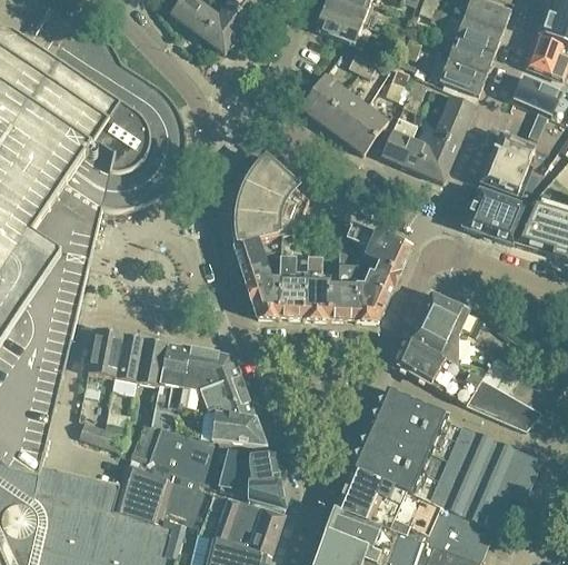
[(217,16),(196,0),(178,0),(169,13),(202,38),(217,16)]
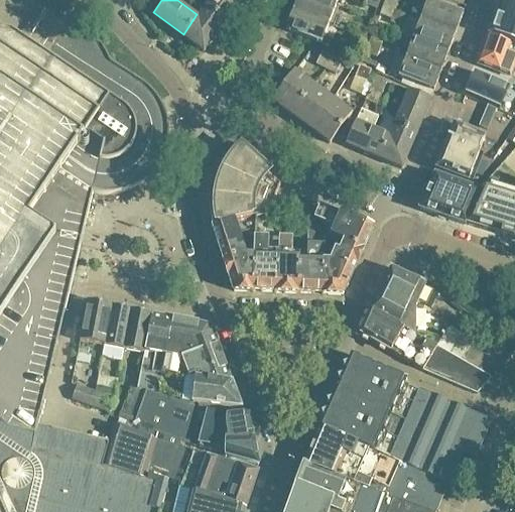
[(235,3),(237,0),(208,0),(205,4),(225,18),(235,4),(236,6),(237,5),(235,3)]
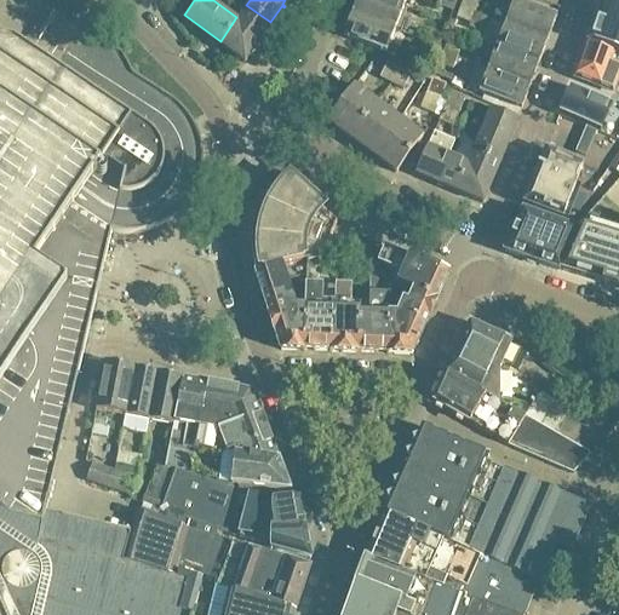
[(394,24),(402,1),(399,0),(354,0),(350,9),(394,24)]
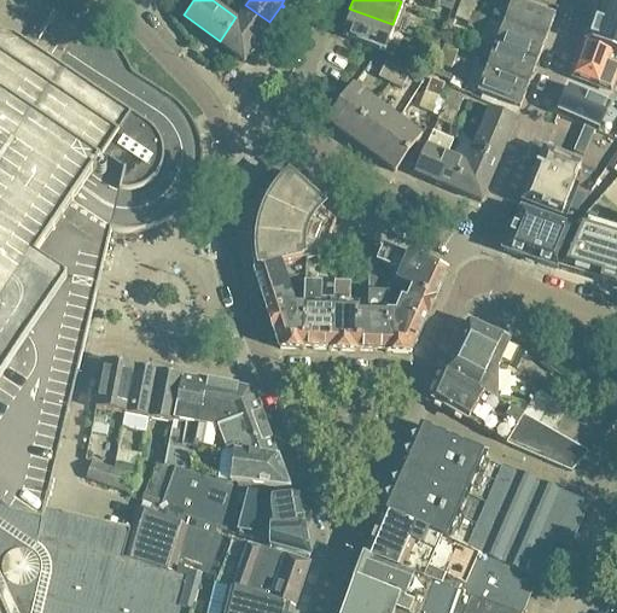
[(545,35),(553,11),(524,0),(510,0),(502,19),(545,35)]
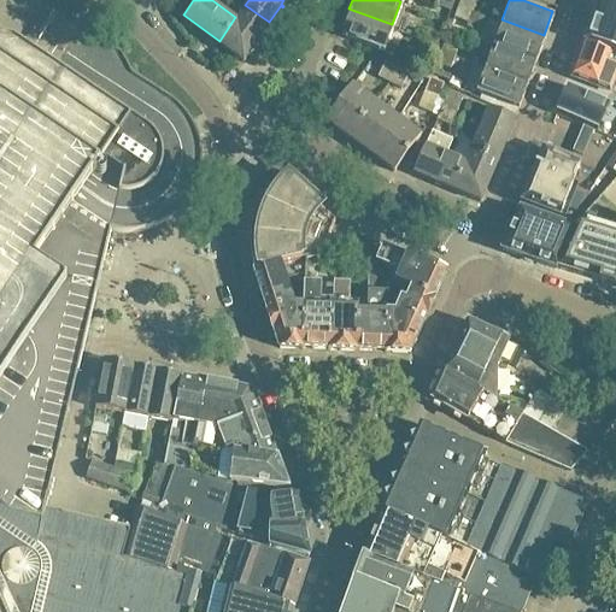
[(597,0),(584,37),(609,47),(614,49),(615,49),(615,0),(597,0)]
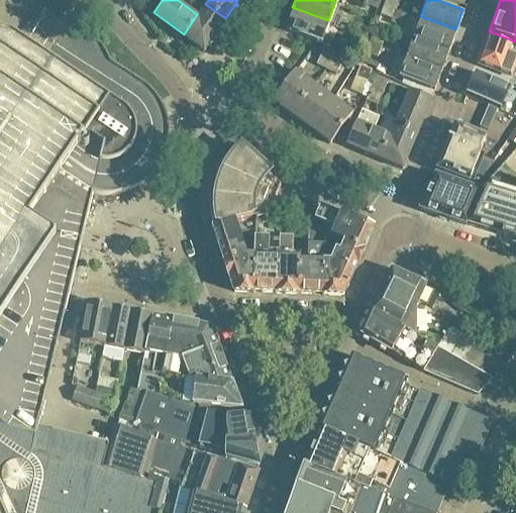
[(391,15),(394,6),(383,2),(379,11),(391,15)]
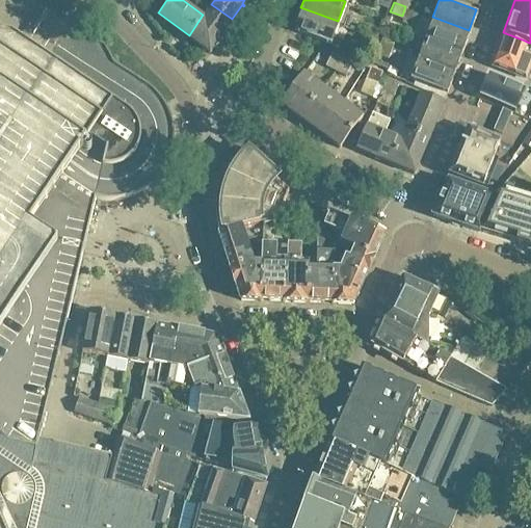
[(220,33),(232,19),(211,4),(203,15),(189,35),(209,50),(220,34),(221,35),(222,34),(220,33)]
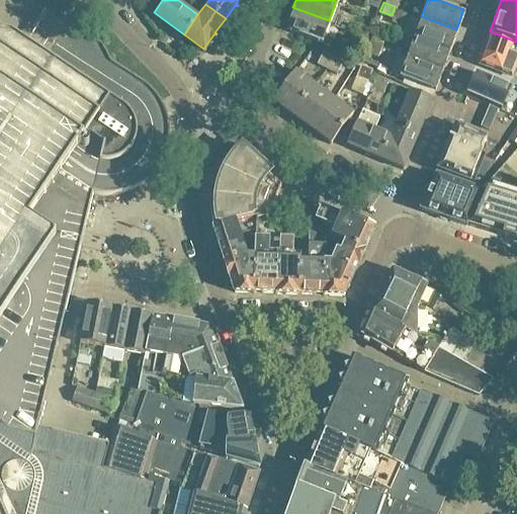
[(321,40),(329,20),(292,7),(285,27),(321,40)]
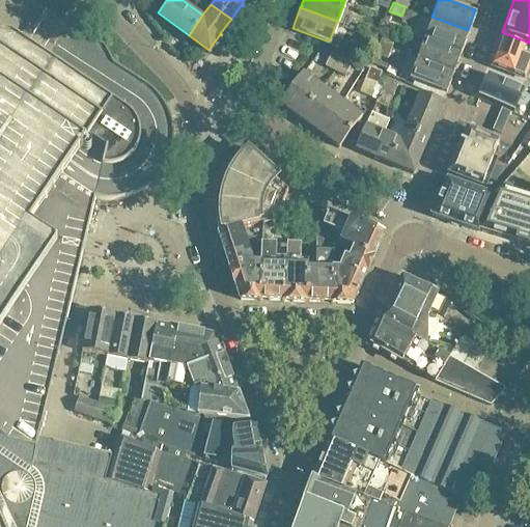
[(461,50),(468,30),(431,17),(424,36),(461,50)]
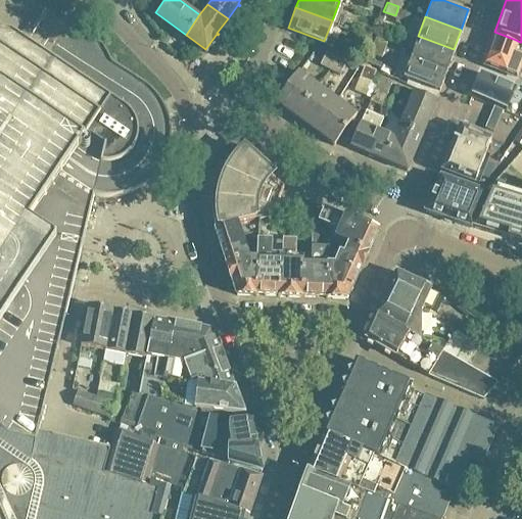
[(37,429),(56,346),(85,224),(93,193),(93,192),(97,193),(99,193),(101,193),(106,193),(110,193),(112,193),(115,193),(120,192),(122,191),(126,190),(132,188),(136,186),(138,185),(140,183),(144,181),(147,178),(149,177),(150,175),(153,172),(155,170),(157,167),(160,162),(161,161),(163,157),(164,153),(167,148),(168,146),(169,142),(169,140),(169,137),(170,133),(170,129),(170,124),(169,121),(168,116),(168,113),(165,107),(163,102),(161,98),(158,94),(157,92),(155,90),(152,86),(149,83),(147,82),(145,80),(142,77),(111,56),(102,40),(69,18),(67,21),(57,37),(47,53),(28,40),(13,31),(10,29),(9,28),(6,28),(3,27),(1,28),(0,27),(0,518),(36,518),(46,469),(52,432),(37,429)]
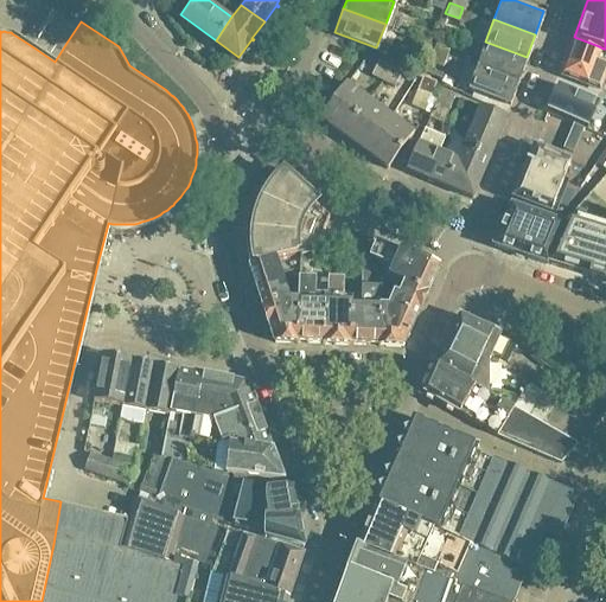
[(420,24),(415,36),(428,40),(433,30),(420,24)]
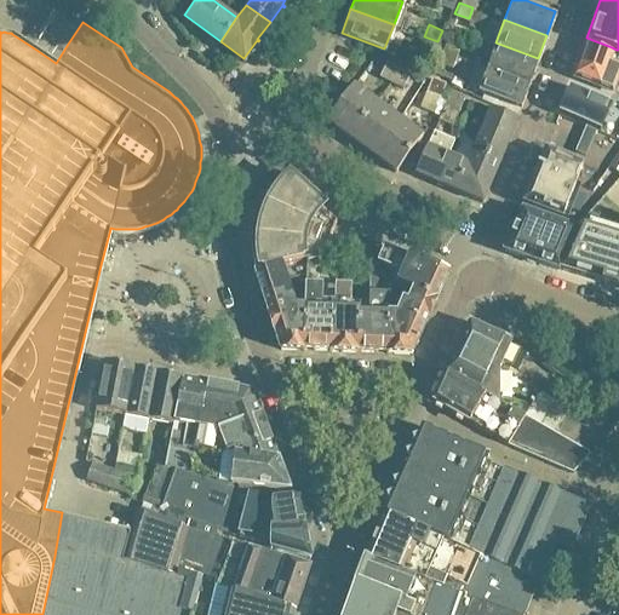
[(434,53),(437,41),(424,36),(420,47),(434,53)]
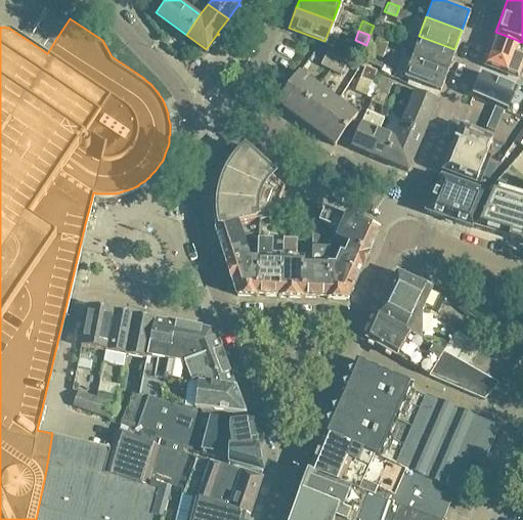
[(377,31),(373,41),(385,45),(388,36),(377,31)]
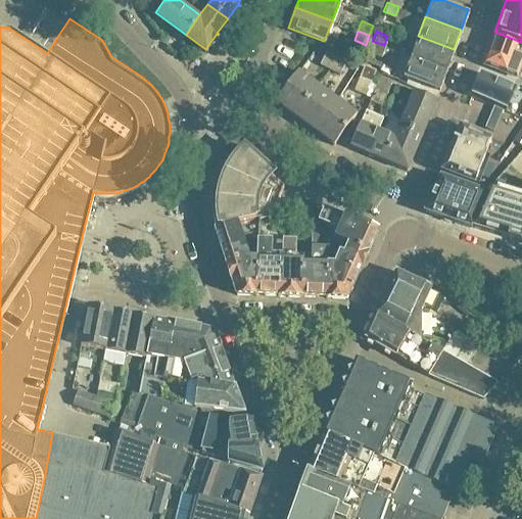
[(521,65),(521,53),(512,49),(516,40),(494,32),(484,61),(516,74),(521,65)]
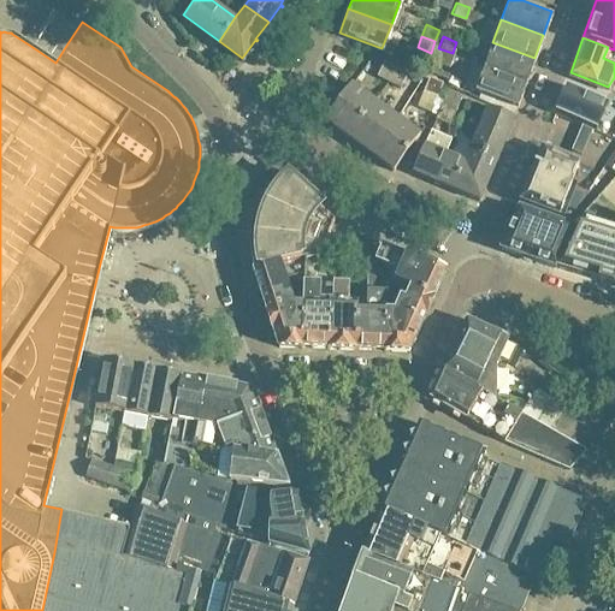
[(525,81),(534,58),(492,42),(483,65),(525,81)]
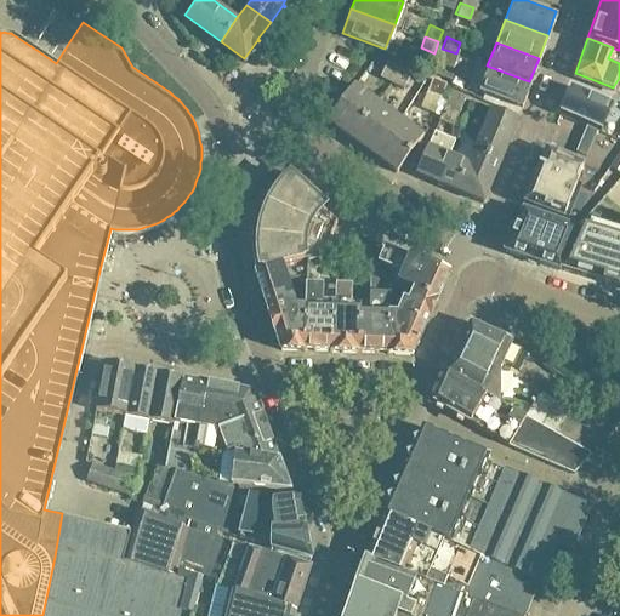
[(451,64),(456,53),(442,49),(438,60),(451,64)]
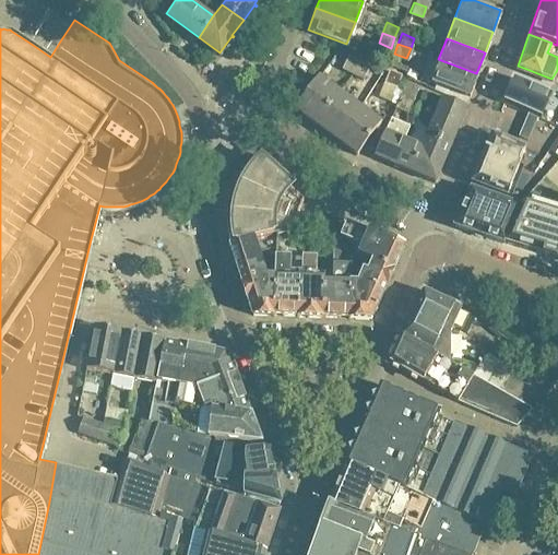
[(341,66),(352,71),(358,58),(347,52),(341,66)]
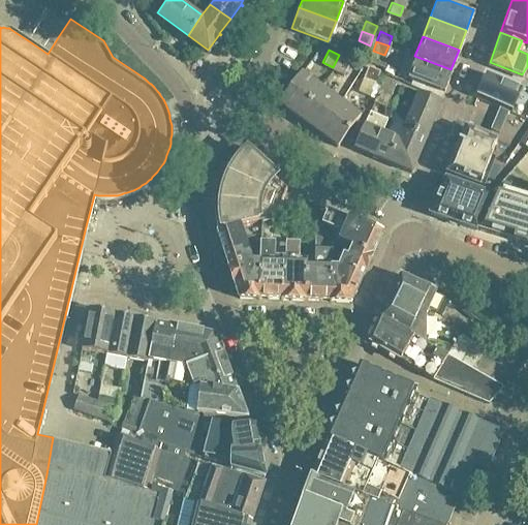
[(451,69),(414,56),(405,52),(397,72),(443,90),(451,69)]
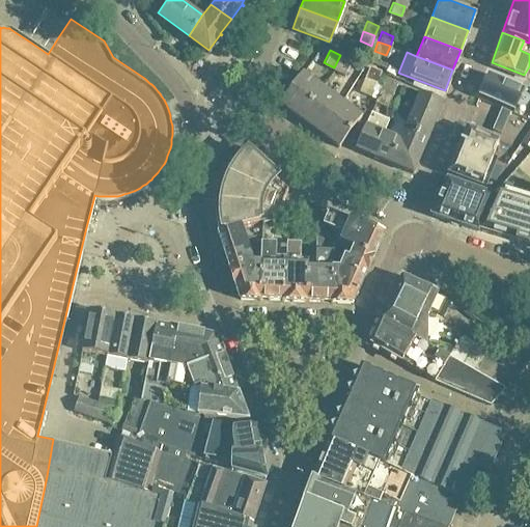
[(350,60),(340,55),(334,67),(343,73),(350,60)]
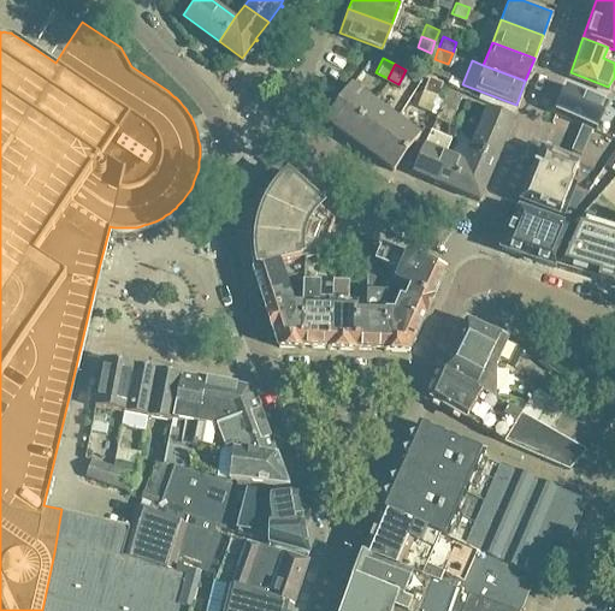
[(436,93),(442,79),(429,73),(423,88),(436,93)]
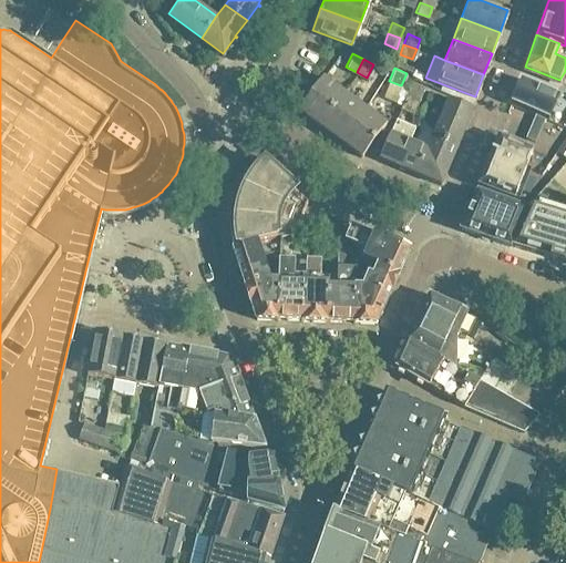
[(319,123),(343,90),(322,74),(298,108),(299,109),(298,111),(299,112),(300,110),(319,123)]
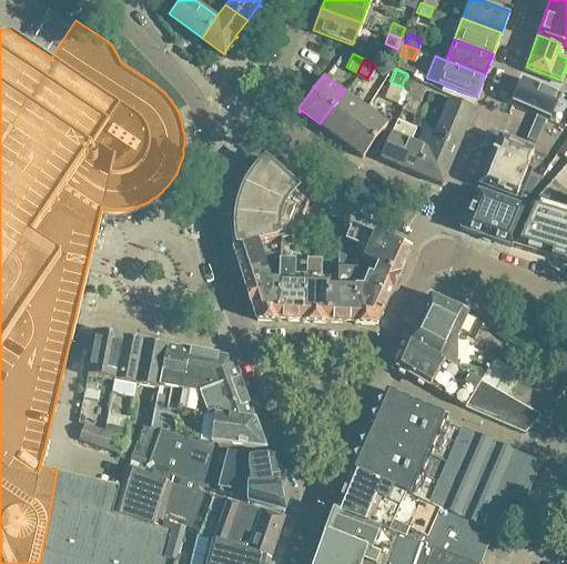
[(548,117),(558,91),(522,76),(512,101),(548,117)]
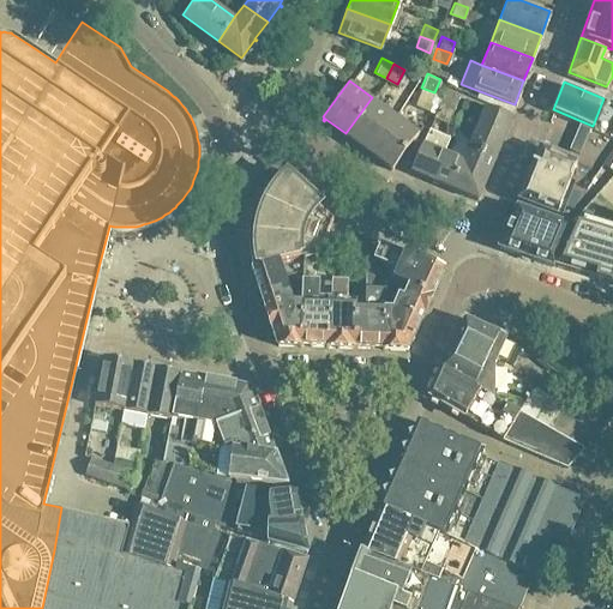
[(455,102),(460,92),(445,86),(440,96),(455,102)]
